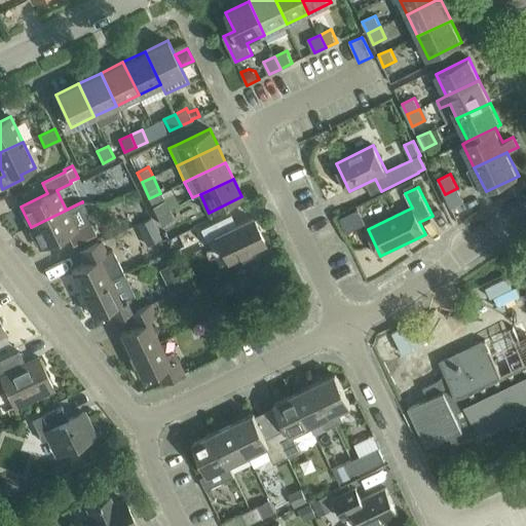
[(457,188),(445,194),(451,209),(463,202),(457,188)]
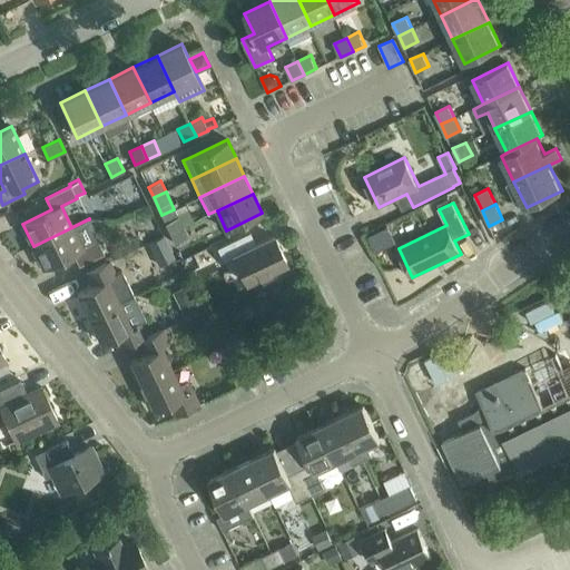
[(174,209),(161,215),(170,233),(183,227),(174,209)]
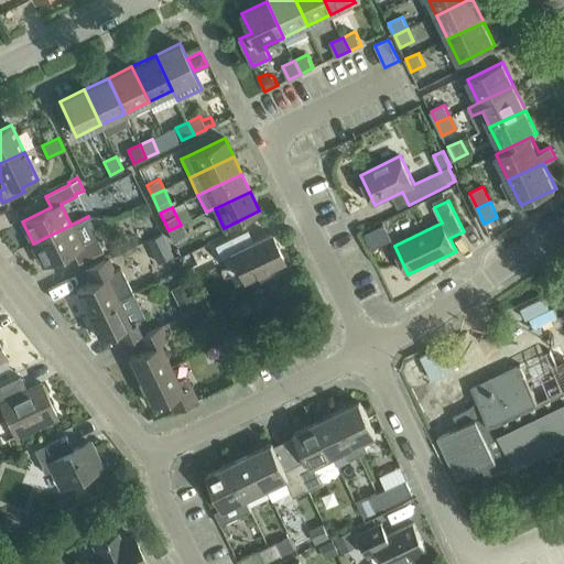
[(78,263),(104,251),(97,238),(98,238),(88,217),(87,217),(33,243),(44,266),(73,251),(78,263)]
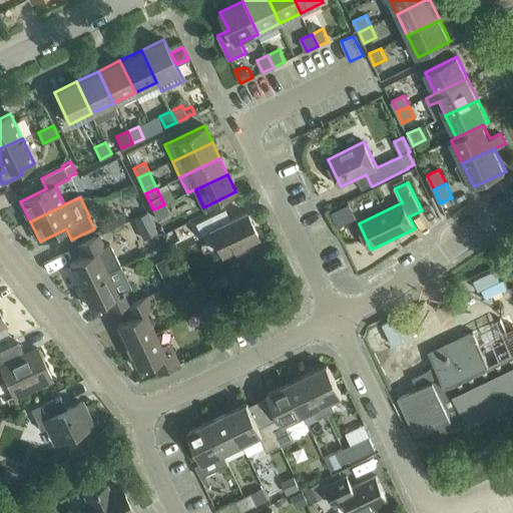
[(164,204),(153,209),(158,219),(169,214),(164,204)]
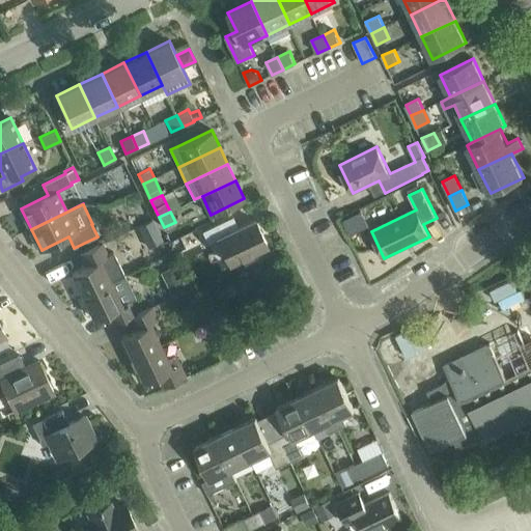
[(152,219),(138,226),(143,236),(158,229),(152,219)]
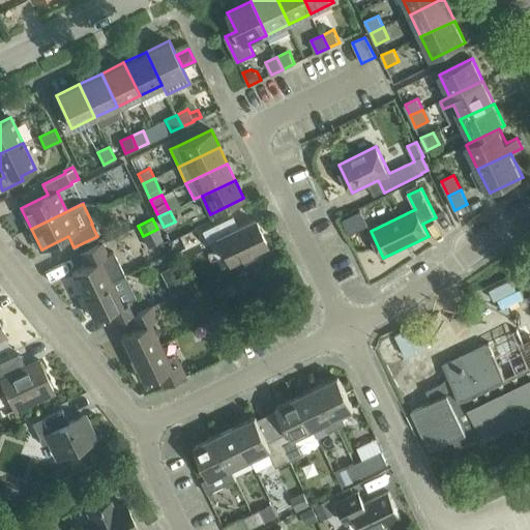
[(230,264),(267,246),(255,219),(230,232),(225,221),(202,231),(208,242),(217,238),(230,264)]
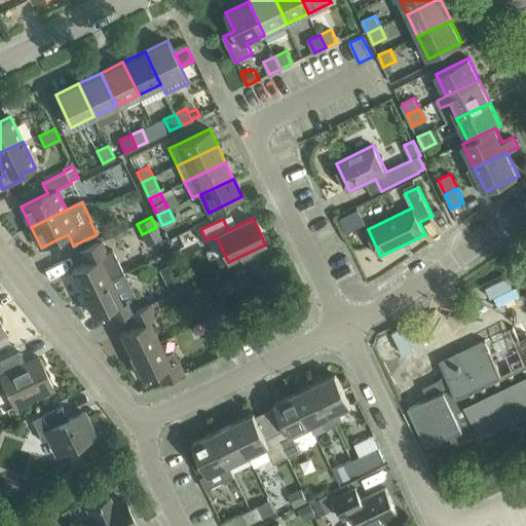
[(82,293),(123,273),(112,250),(107,253),(102,241),(79,252),(84,264),(71,270),(82,293)]
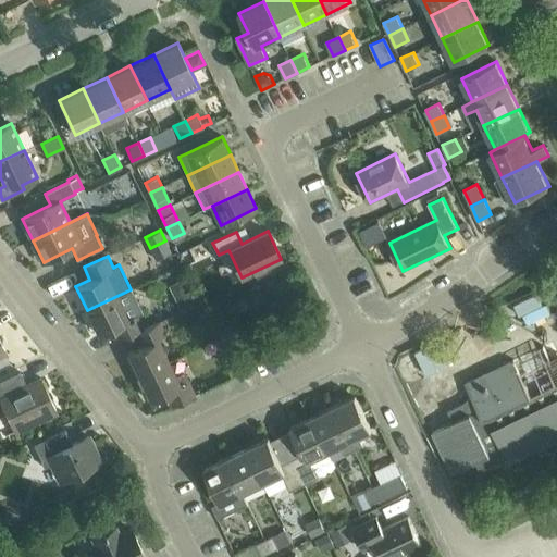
[(548,304),(556,299),(556,284),(542,291),(548,304)]
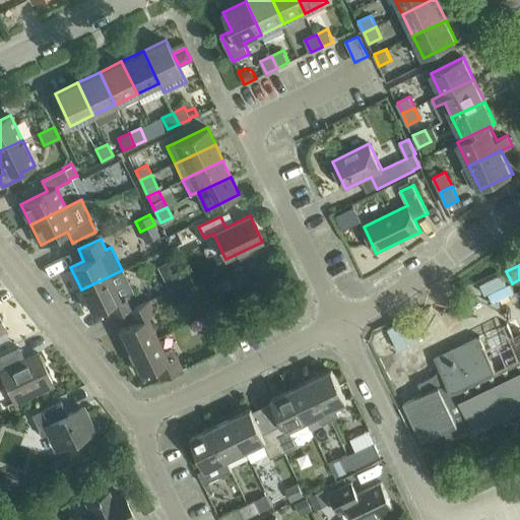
[(122,270),(81,289),(91,313),(106,307),(111,318),(133,308),(127,295),(132,291),(122,270)]
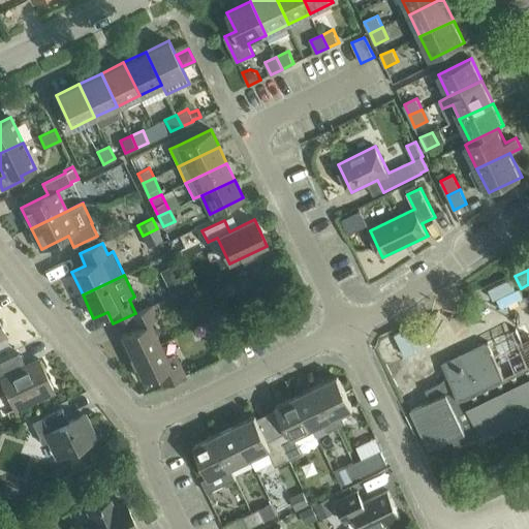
[(179,277),(165,283),(172,294),(184,288),(179,277)]
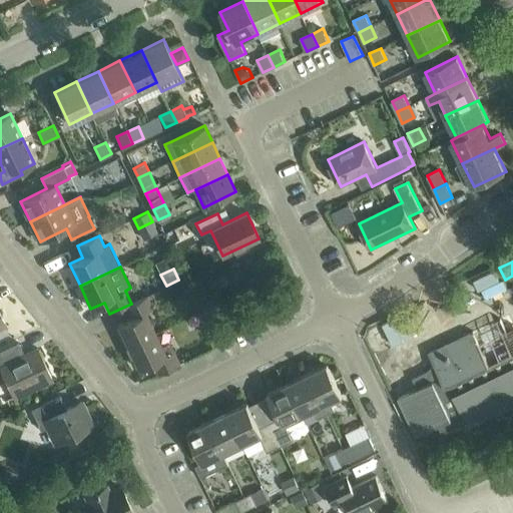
[(117,326),(128,348),(155,335),(145,314),(153,310),(146,297),(125,308),(130,320),(117,326)]
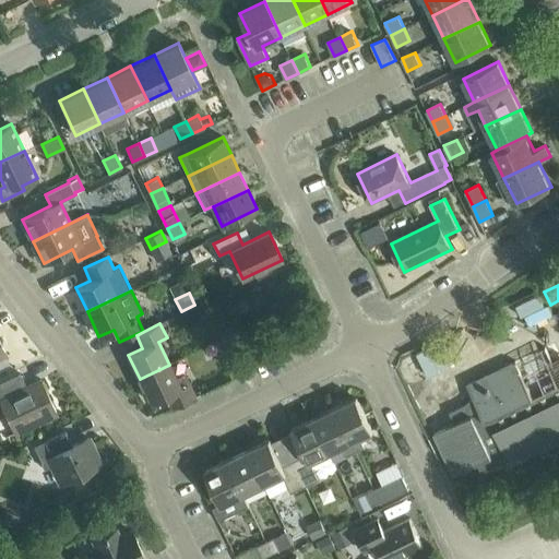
[(558,352),(555,343),(546,347),(545,345),(538,344),(532,344),(526,346),(521,349),(516,354),(513,359),(514,363),(467,385),(475,401),(450,413),(455,424),(435,433),(436,435),(438,433),(456,473),(454,474),(455,475),(478,464),(483,473),(509,461),(511,464),(512,464),(511,462),(538,448),(539,451),(542,450),(540,448),(558,438),(558,352)]
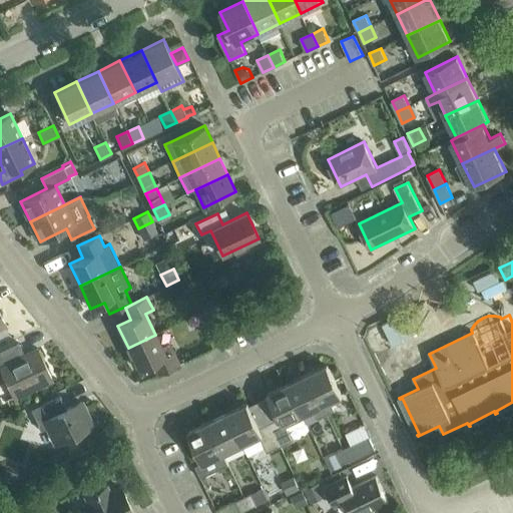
[(169,344),(161,347),(155,335),(128,348),(139,370),(152,364),(157,375),(179,365),(169,344)]
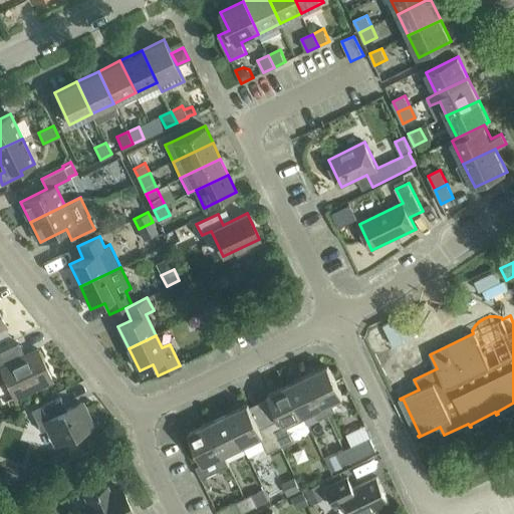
[(0,352),(0,393),(4,402),(13,398),(13,399),(52,380),(38,350),(24,356),(19,344),(0,352)]
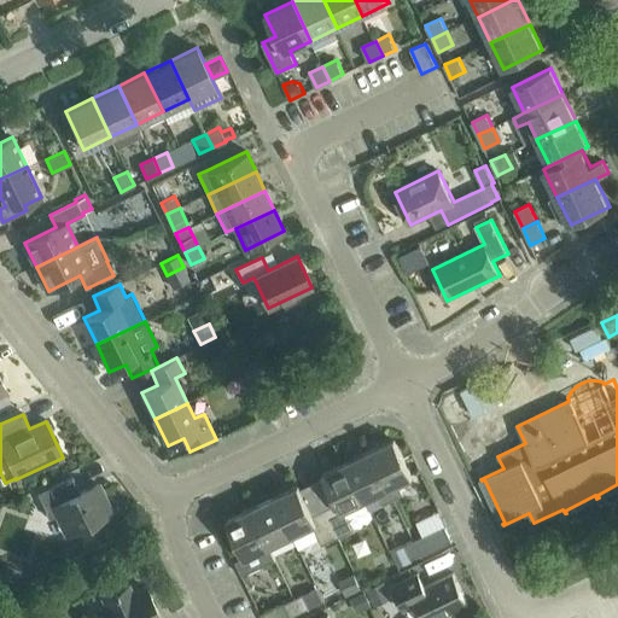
[(396,439),(372,452),(394,499),(404,494),(400,484),(414,477),(396,439)]
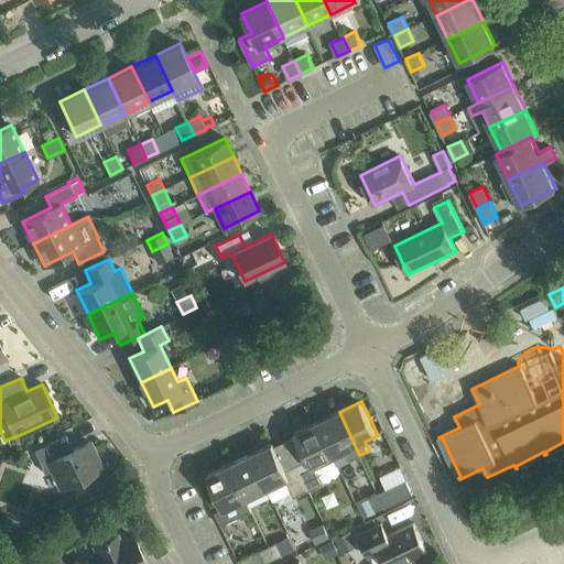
[(334,456),(335,456),(339,465),(350,461),(350,459),(359,455),(339,412),(317,422),(334,456)]
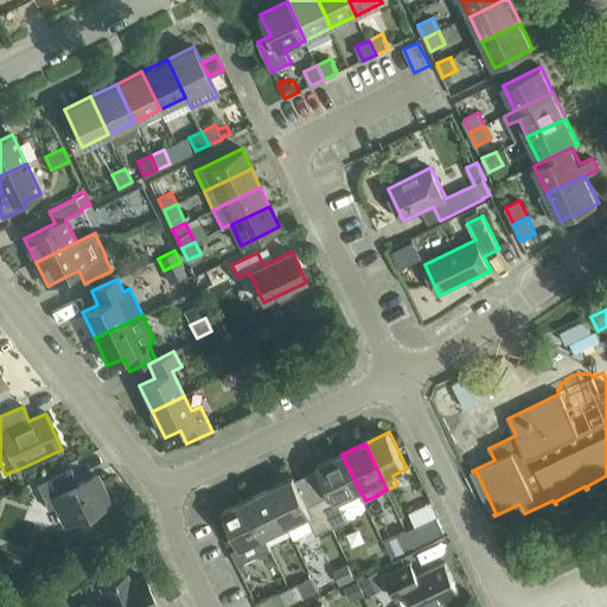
[(332,496),(320,502),(333,528),(349,521),(339,500),(359,491),(342,454),(318,466),(332,496)]
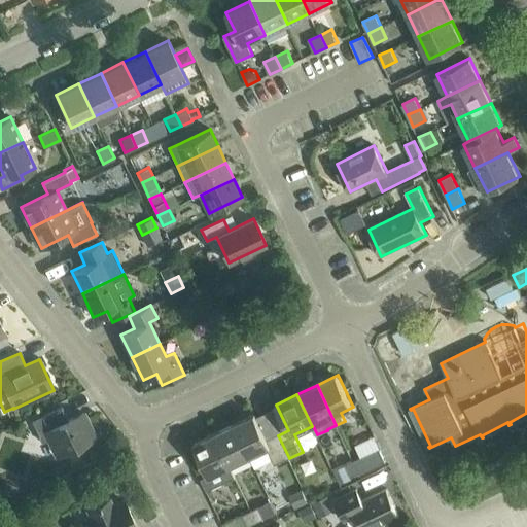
[(57,456),(95,438),(83,414),(68,421),(62,408),(32,421),(42,443),(48,440),(57,456)]
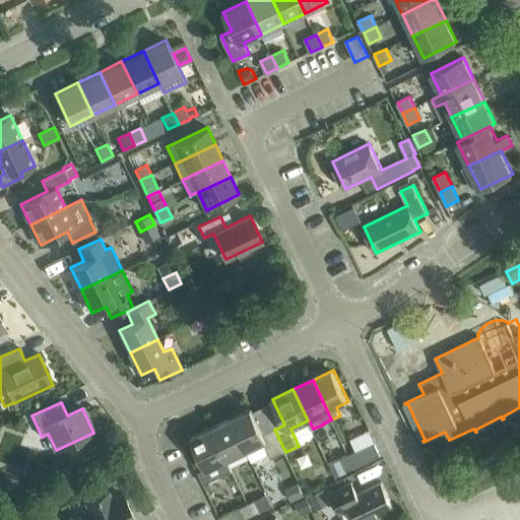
[(252,409),(232,418),(247,450),(264,442),(271,459),(285,452),(274,430),(264,435),(252,409)]
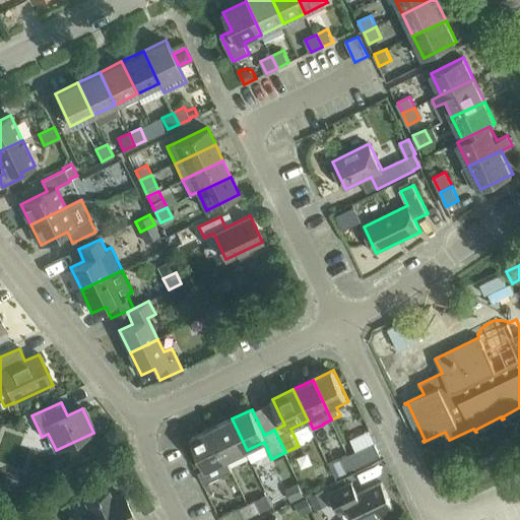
[(232,418),(211,429),(226,460),(247,450),(232,418)]
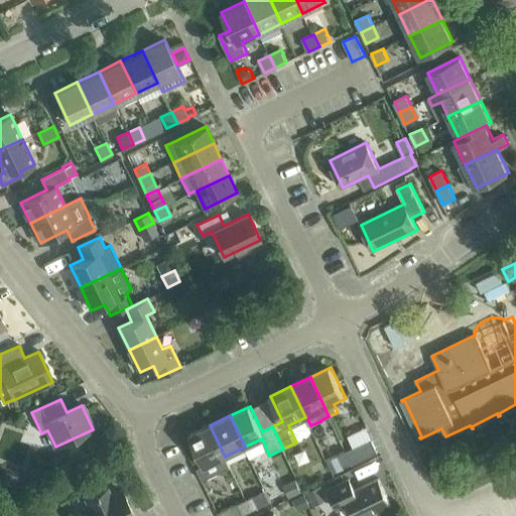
[(210,425),(189,434),(205,466),(198,469),(203,481),(231,468),(225,457),(210,425)]
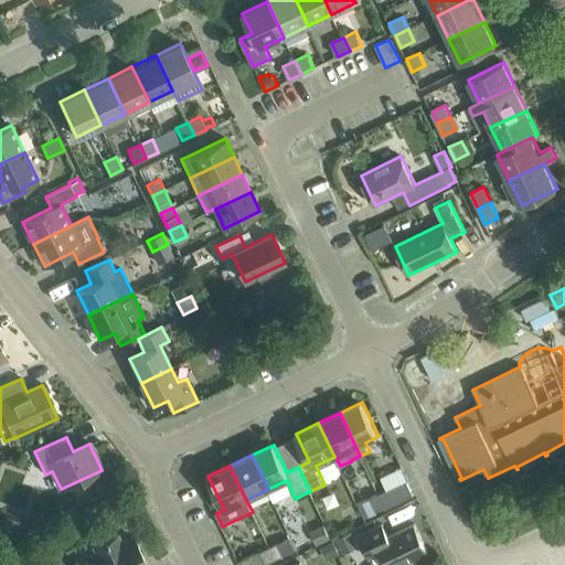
[(408,481),(380,494),(385,508),(386,510),(415,496),(408,481)]
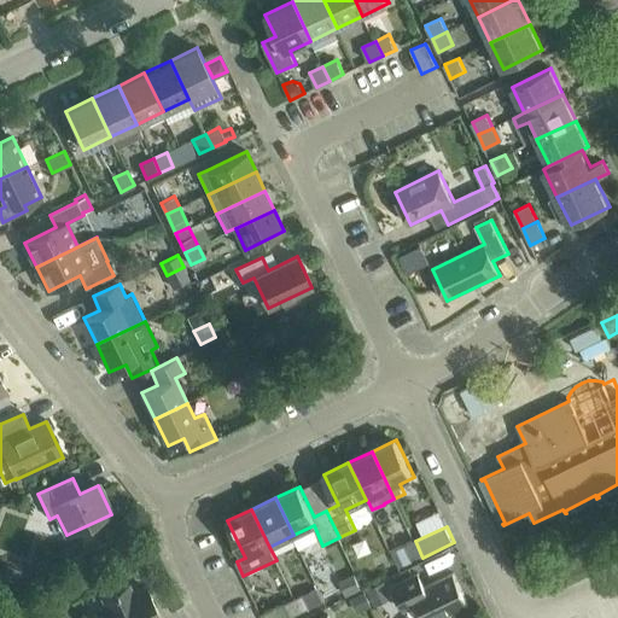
[(406,546),(412,559),(413,560),(421,555),(415,541),(406,546)]
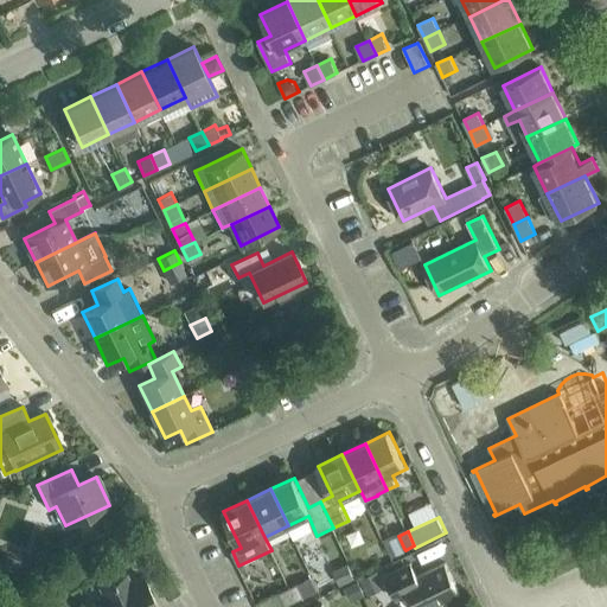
[(397,532),(383,540),(391,556),(406,550),(404,549),(398,536),(397,532)]
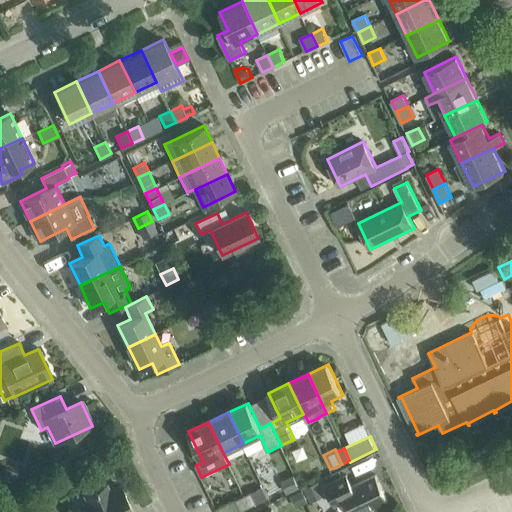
[(6,468),(3,476),(13,480),(16,472),(6,468)]
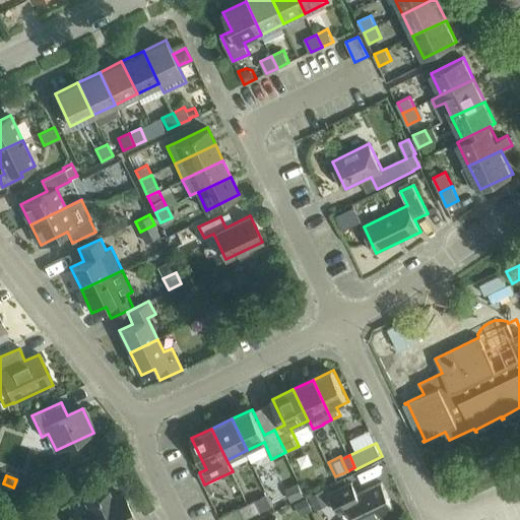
[(285,489),(291,502),(304,496),(298,483),(285,489)]
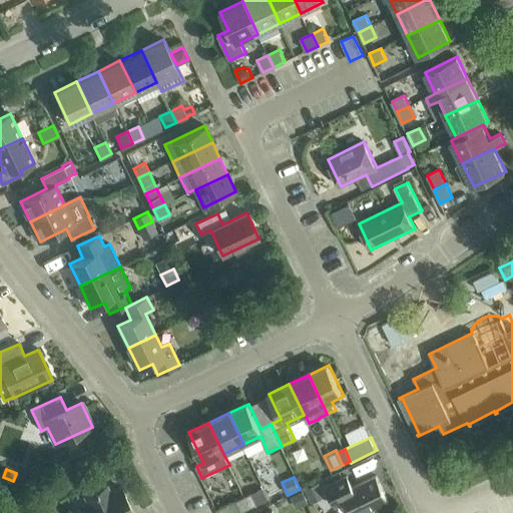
[(350,512),(367,512),(390,502),(378,477),(354,488),(349,477),(327,487),(336,507),(346,503),(350,512)]
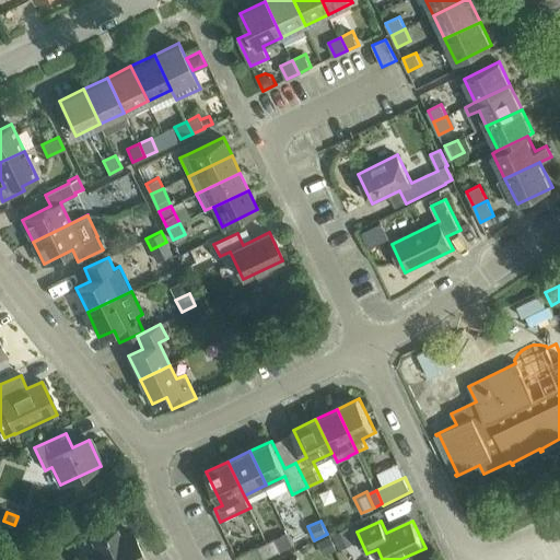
[(284,524),(276,528),(280,537),(289,534),(284,524)]
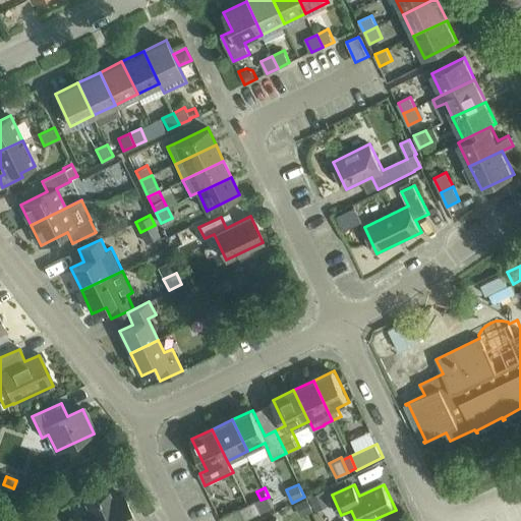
[(324,490),(309,498),(315,511),(330,505),(324,490)]
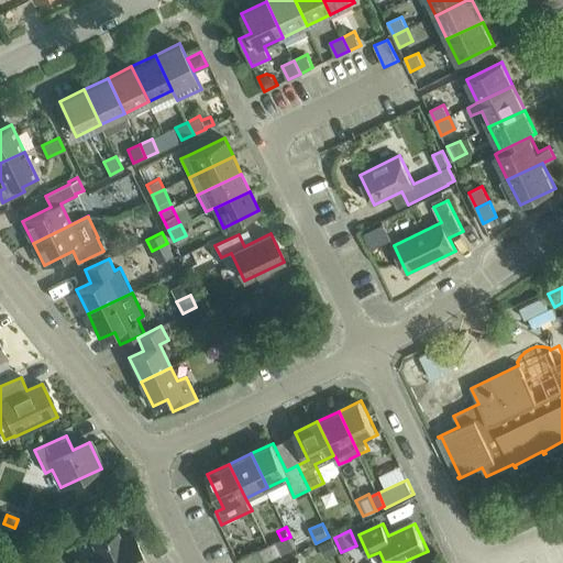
[(146,562),(133,534),(121,541),(118,533),(94,544),(98,552),(94,554),(98,562),(146,562)]
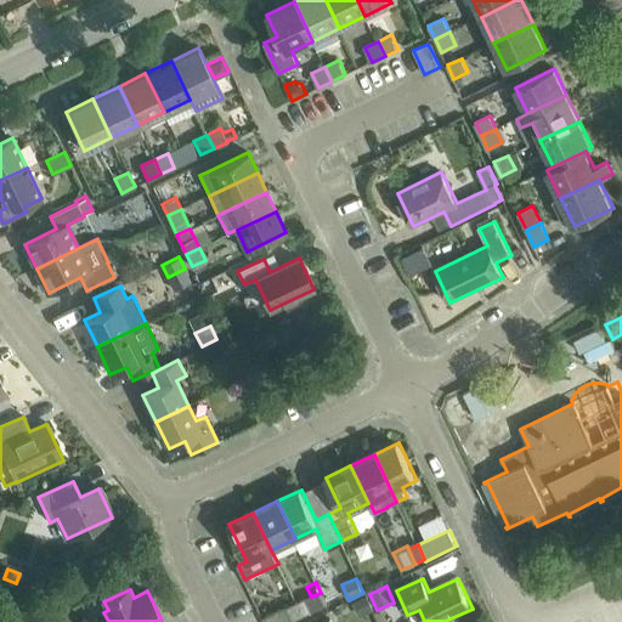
[(367,594),(354,600),(361,616),(374,609),(367,594)]
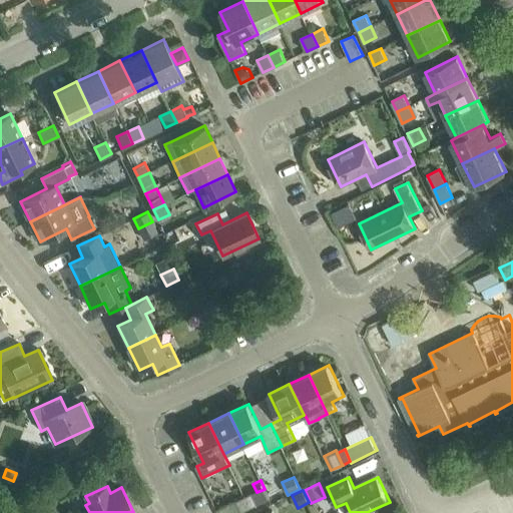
[(252,493),(244,497),(250,509),(258,505),(252,493)]
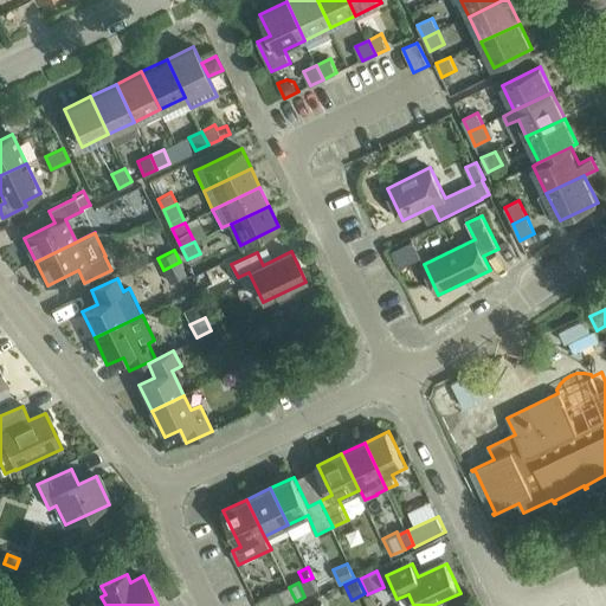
[(289,587),(279,592),(257,604),(257,605),(282,605),(285,605),(287,605),(296,601),(289,587)]
